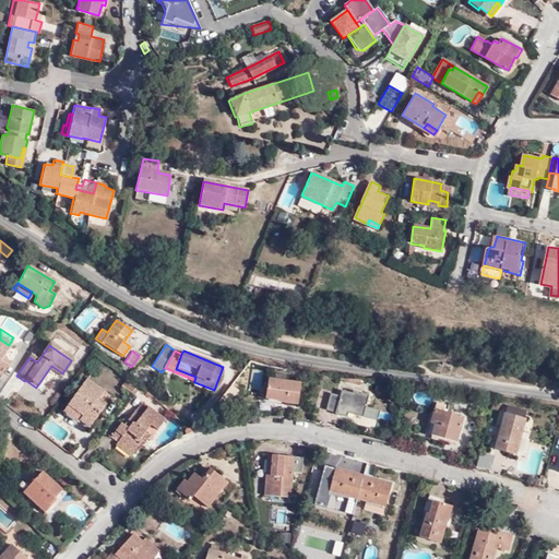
[(59,378),(62,373),(51,366),(48,370),(59,378)]
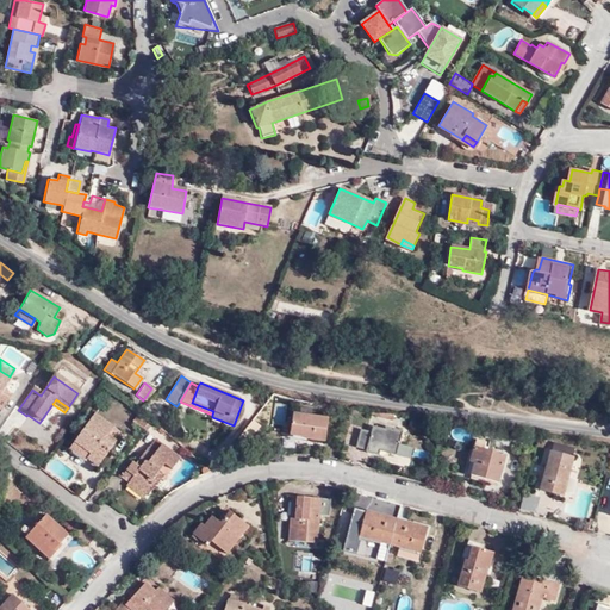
[(95,412),(75,441),(89,452),(85,459),(95,468),(114,442),(107,437),(116,428),(95,412)]
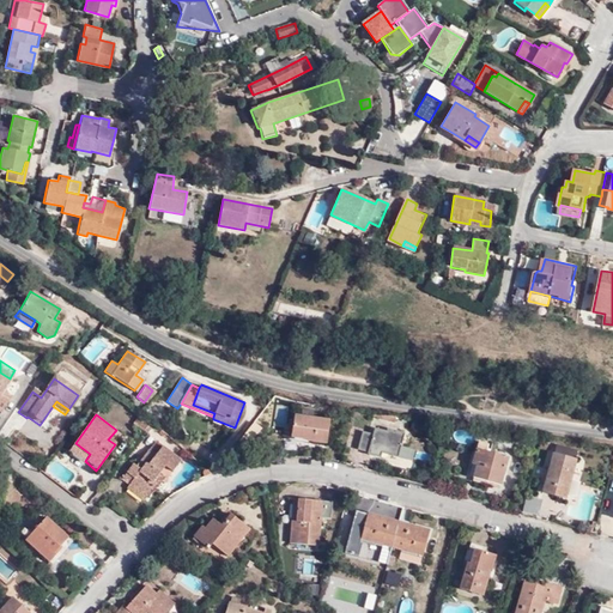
[(135,425),(143,432),(151,422),(144,414),(135,425)]
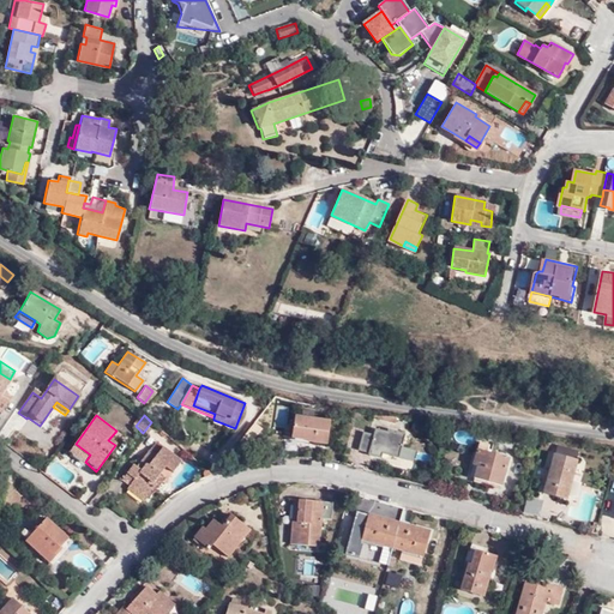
[(332,421),(317,419),(306,417),(298,415),(294,438),(309,440),(309,439),(330,443),(332,421)]
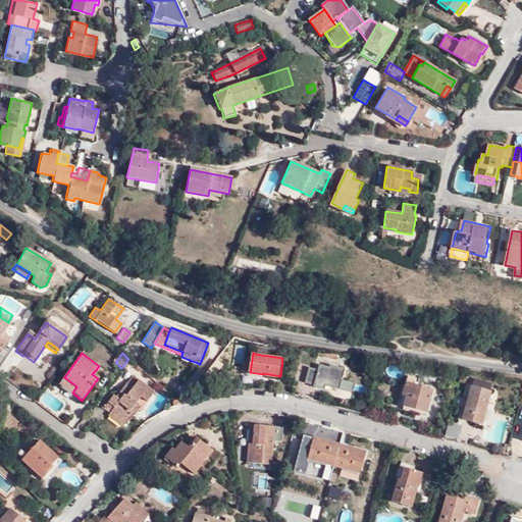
[(128,359),(121,368),(124,370),(132,361),(128,359)]
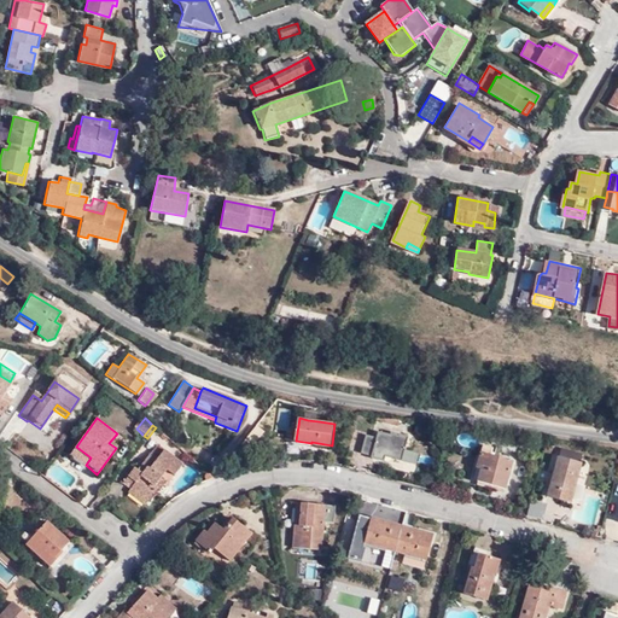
[(266,431),(258,425),(244,443),(251,448),(266,431)]
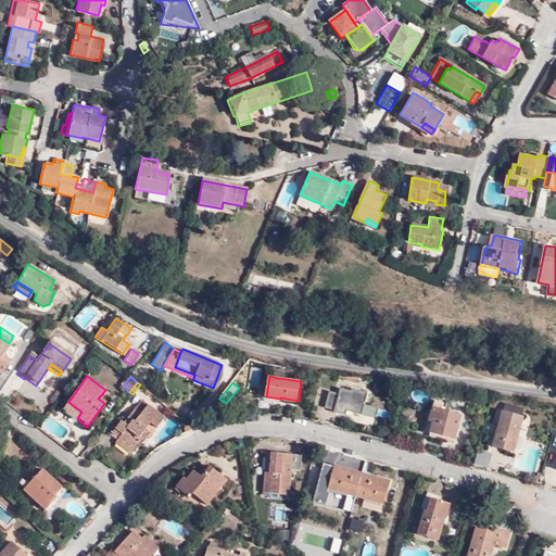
[(369,391),(354,386),(353,390),(342,387),(341,392),(331,389),(327,406),(337,408),(336,411),(348,413),(349,408),(364,413),(369,391)]
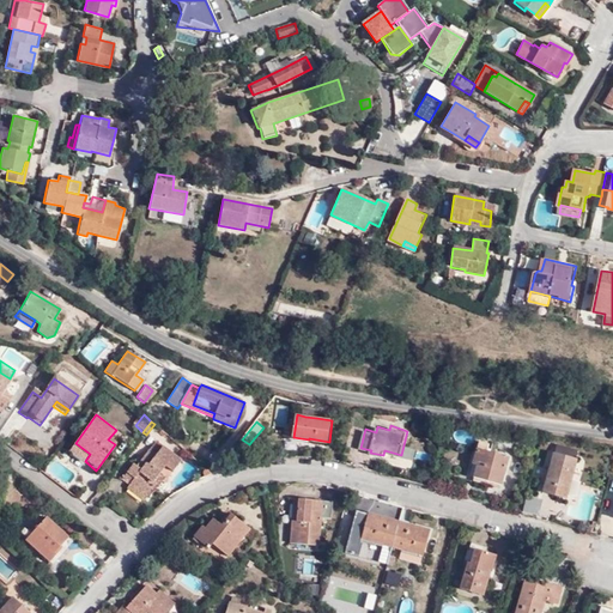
[(479,445),(490,449),(492,442),(481,439),(479,445)]
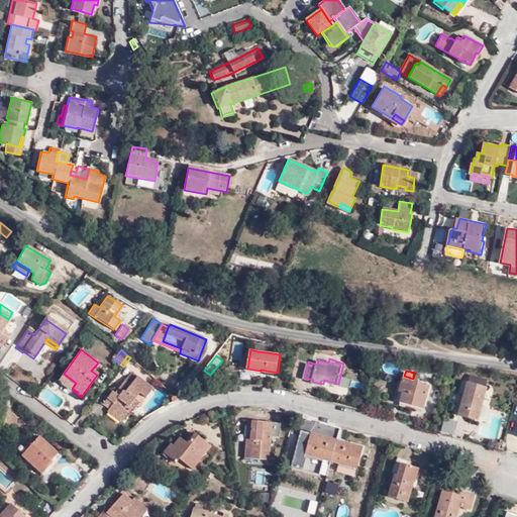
[(76,383),(64,374),(59,380),(72,389),(76,383)]
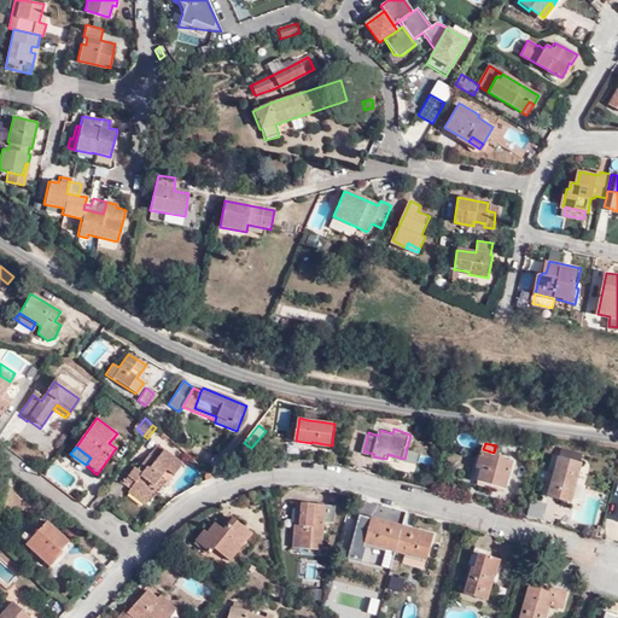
[(514,459),(494,453),(483,449),(479,466),(483,467),(481,479),(507,487),(514,459)]
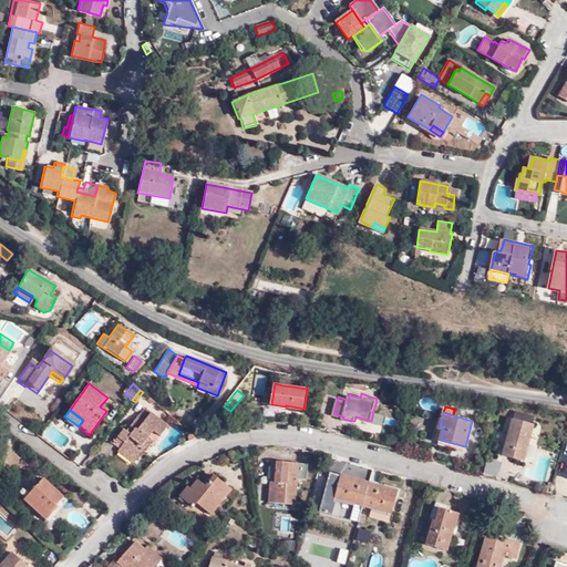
[(123,446),(137,459),(146,447),(147,450),(154,442),(148,439),(154,431),(161,436),(168,426),(151,414),(144,423),(137,419),(132,426),(135,430),(131,434),(127,432),(124,430),(113,443),(121,449),(123,446)]
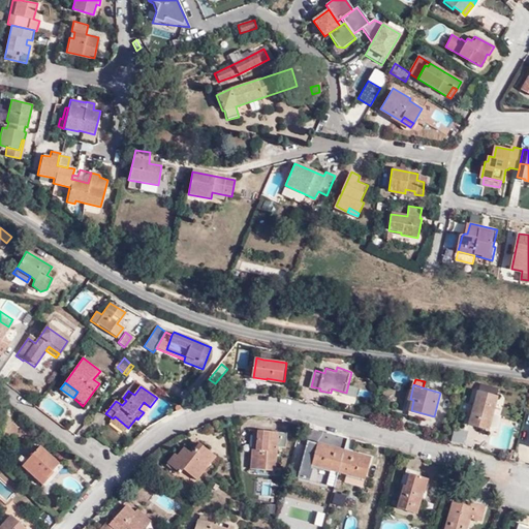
[(489,430),(498,396),(478,391),(469,424),(489,430)]
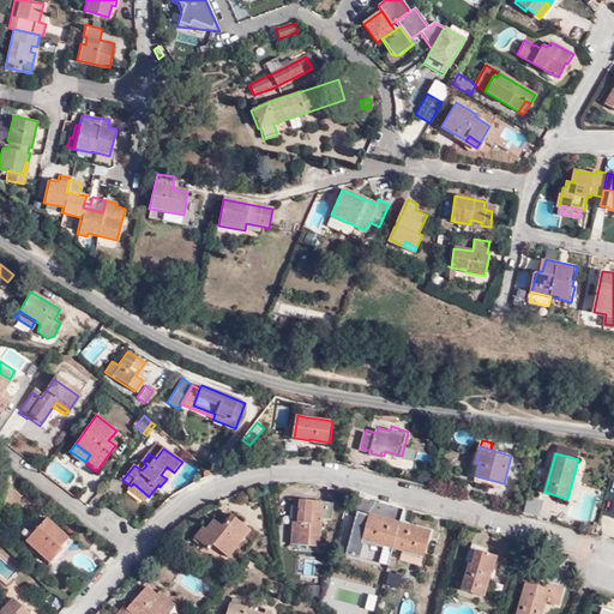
[(145,501),(149,497),(133,483),(131,486),(128,489),(145,501)]
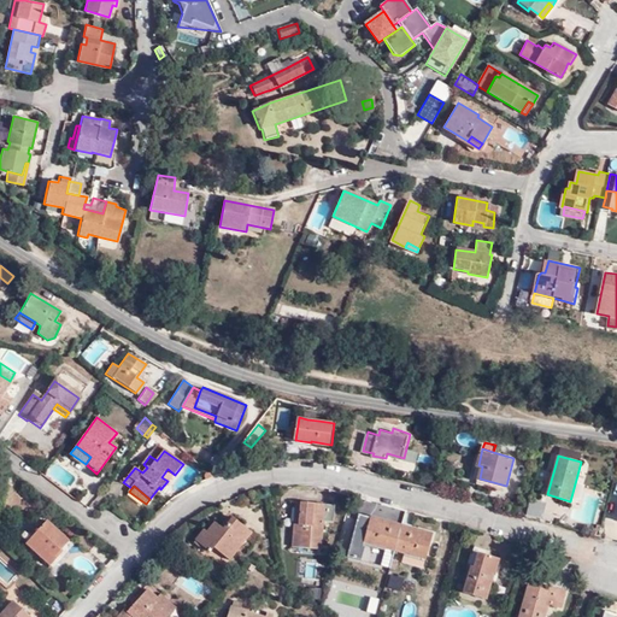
[(336,503),(301,499),(299,524),(294,524),(293,544),(322,547),(324,519),(334,521),(336,503)]
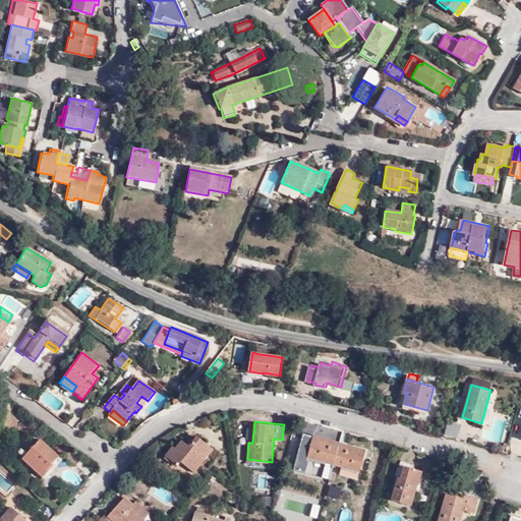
[(302,433),(292,468),(302,471),(306,458),(306,455),(325,460),(324,463),(333,465),(339,443),(312,436),(312,437),(302,433)]
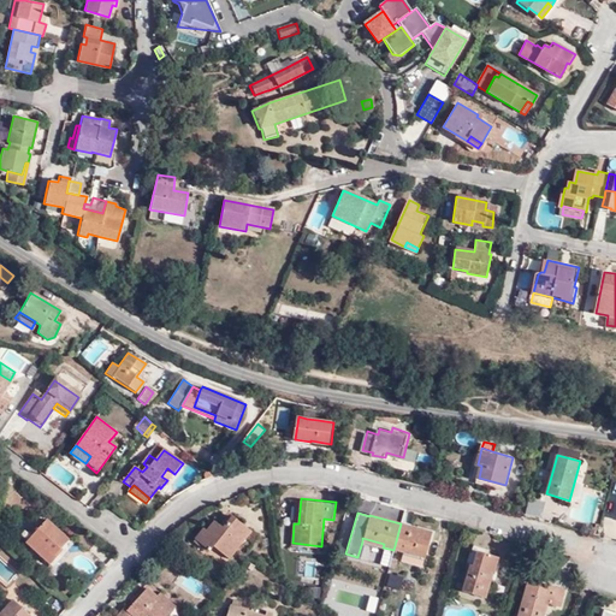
[(250,531),(234,516),(224,528),(217,521),(208,531),(205,528),(196,538),(211,550),(214,546),(229,558),(250,531)]
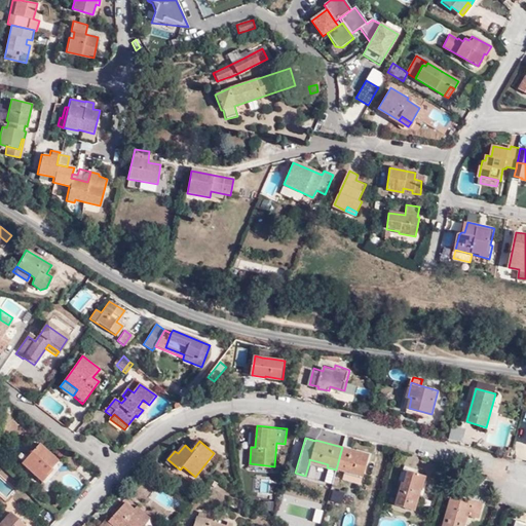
[(59,462),(39,444),(23,463),(42,482),(53,471),(51,470),(59,462)]
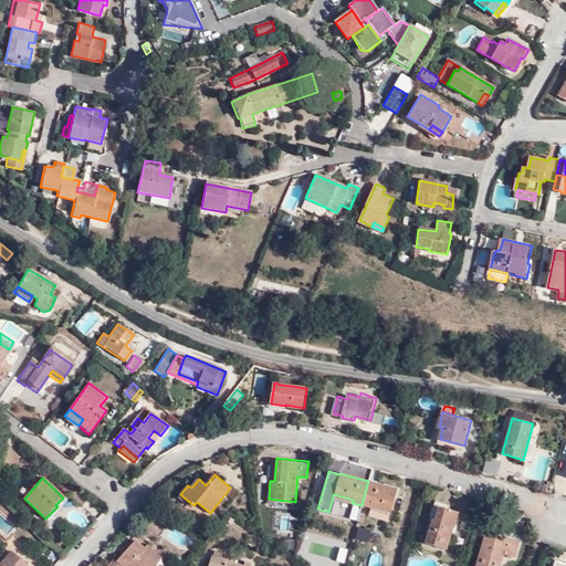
[(369,482),(363,503),(362,506),(370,509),(371,505),(388,511),(389,511),(396,489),(369,482)]
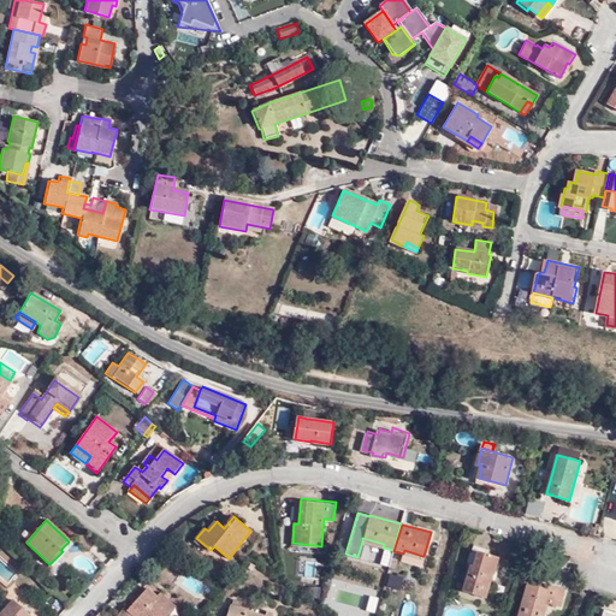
[(404,550),(403,554),(409,555),(406,564),(419,568),(422,556),(404,550)]
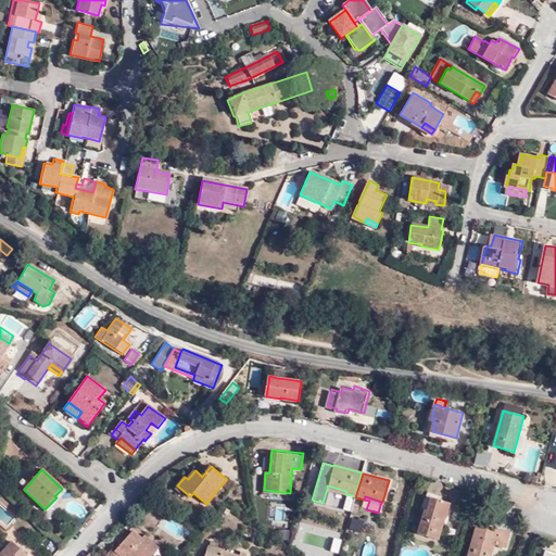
[(446,517),(451,502),(431,496),(427,510),(425,509),(418,532),(439,539),(444,518),(446,517)]
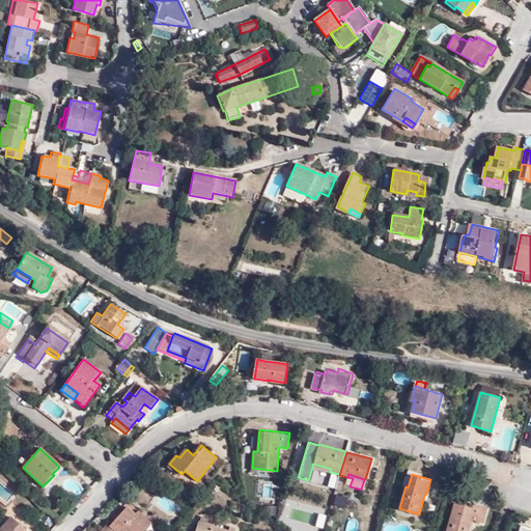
[(333,490),(333,483),(327,482),(328,479),(317,478),(316,486),(333,490)]
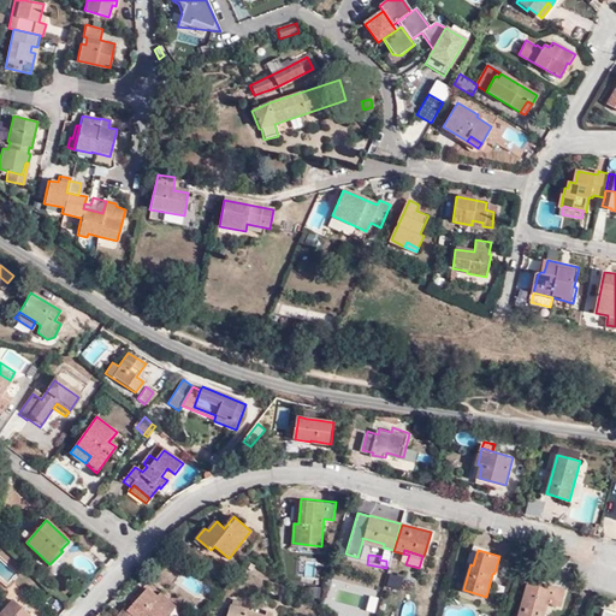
[(400,590),(403,578),(390,573),(386,586),(400,590)]
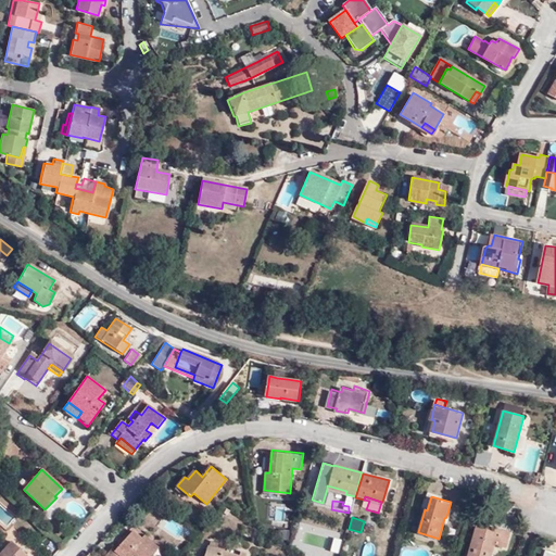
[(505,547),(510,532),(492,527),(491,531),(476,526),(467,555),(491,555),(494,544),(505,547)]
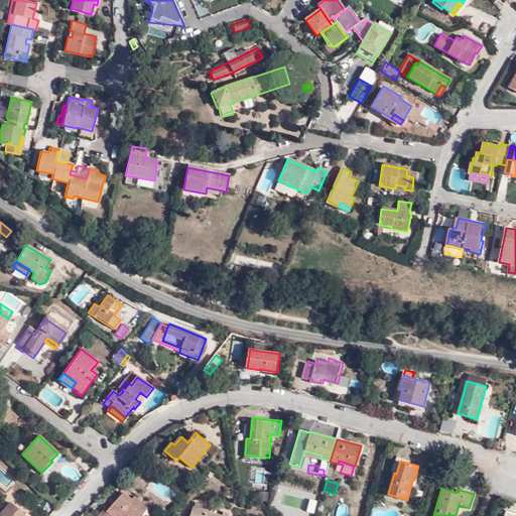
[(103,509),(96,515),(139,515),(146,509),(133,498),(130,500),(123,494),(106,512),(103,509)]
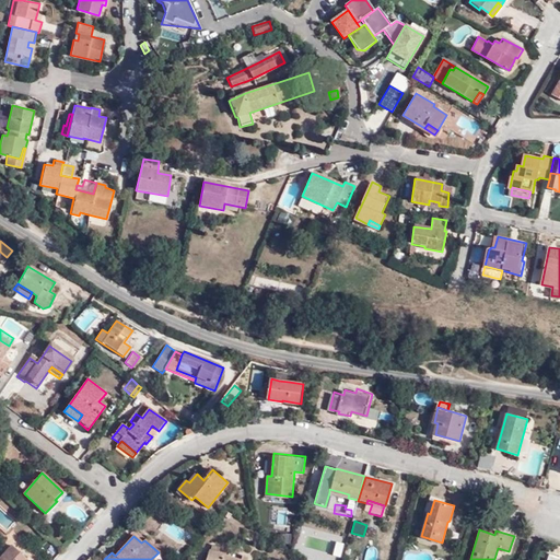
[(47,539),(41,547),(50,557),(57,549),(47,539)]
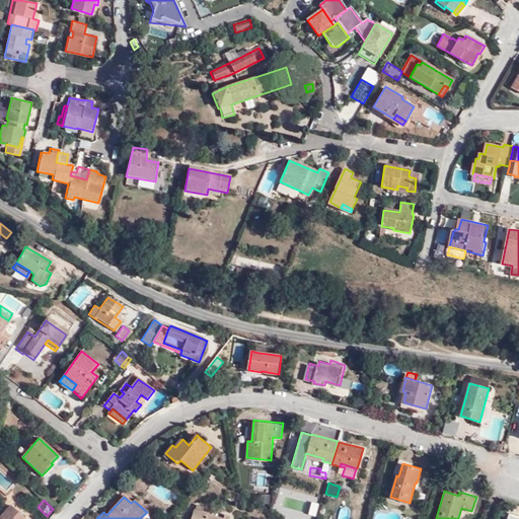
[(200,507),(193,505),(189,518),(227,518),(228,516),(222,514),(221,518),(199,512),(200,507)]
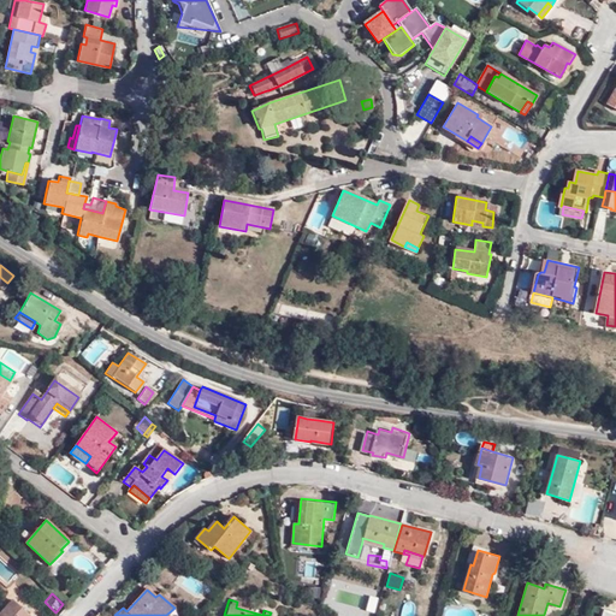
[(27,615),(10,600),(0,611),(0,615),(27,615)]
